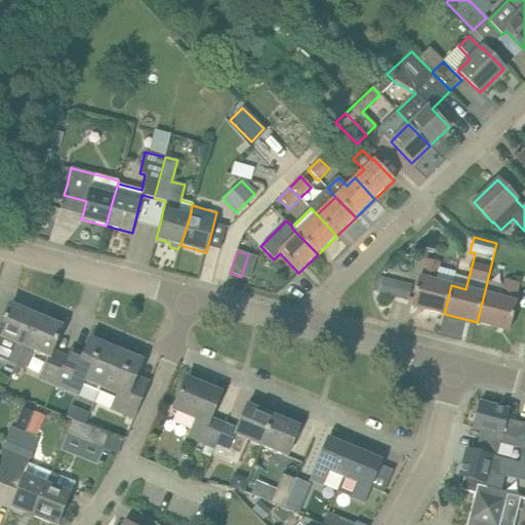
[(444,314),(451,285),(435,281),(440,263),(426,259),(420,278),(418,278),(411,306),(444,314)]
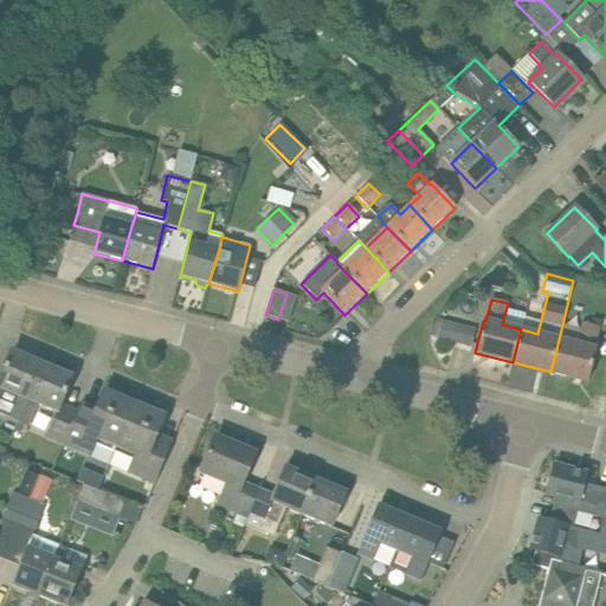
[(442,321),(437,339),(455,343),(459,326),(442,321)]
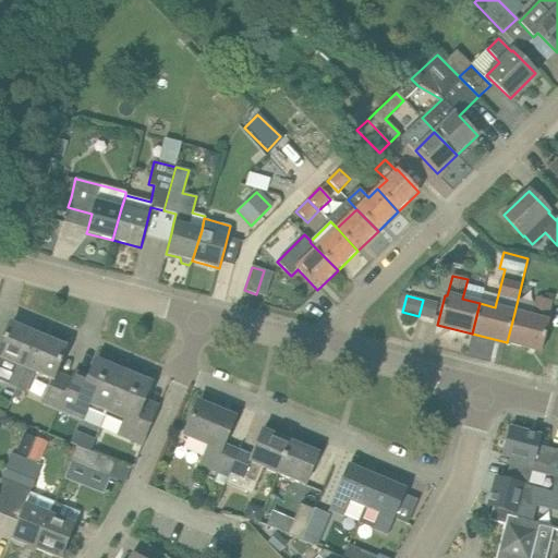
[(514,313),(507,342),(541,351),(548,322),(546,320),(552,301),(536,296),(531,317),(514,313)]
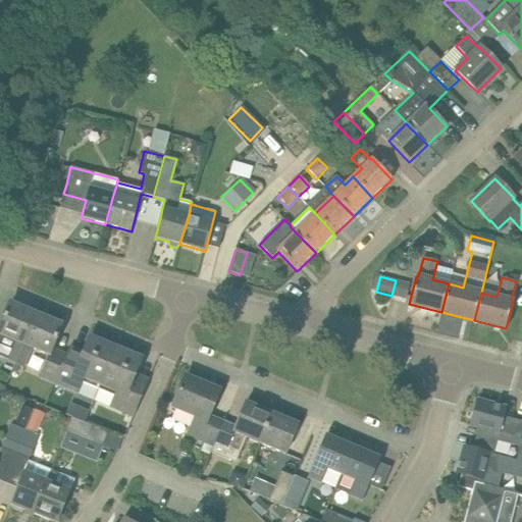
[(7,359),(16,363),(37,314),(9,303),(0,325),(0,333),(15,341),(7,359)]
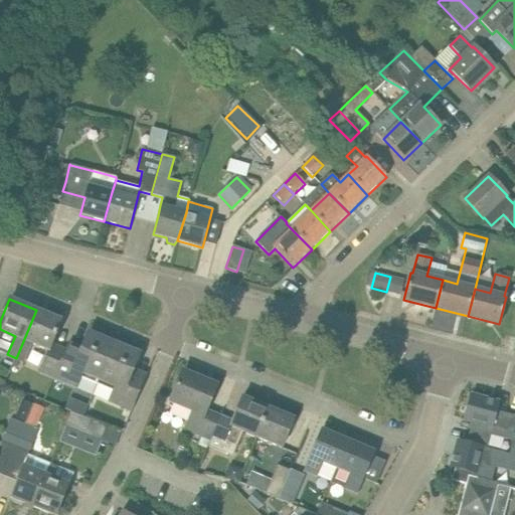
[(36,310),(16,358),(23,361),(32,343),(48,349),(39,372),(53,378),(64,351),(51,344),(61,321),(36,310)]
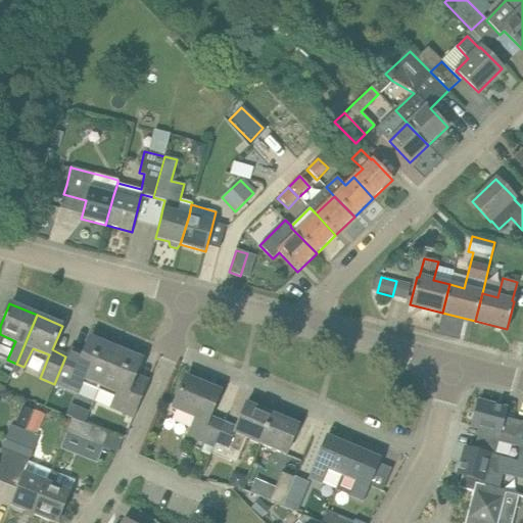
[(83,379),(99,386),(116,348),(90,337),(80,363),(65,357),(54,384),(77,393),(83,379)]
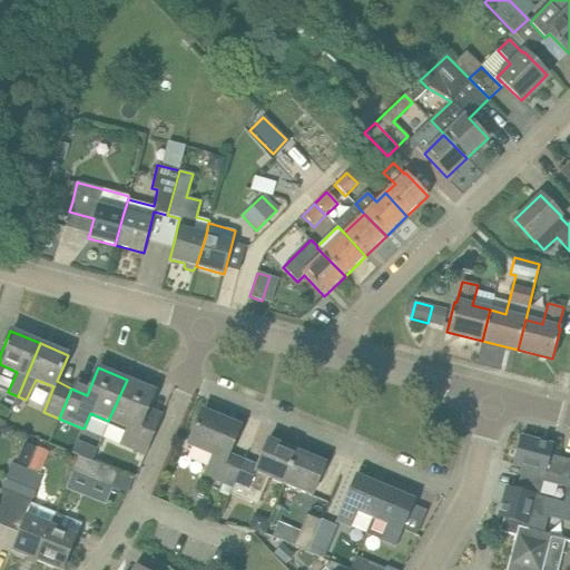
[(127,380),(108,421),(127,429),(120,444),(146,455),(158,425),(144,419),(155,391),(127,380)]
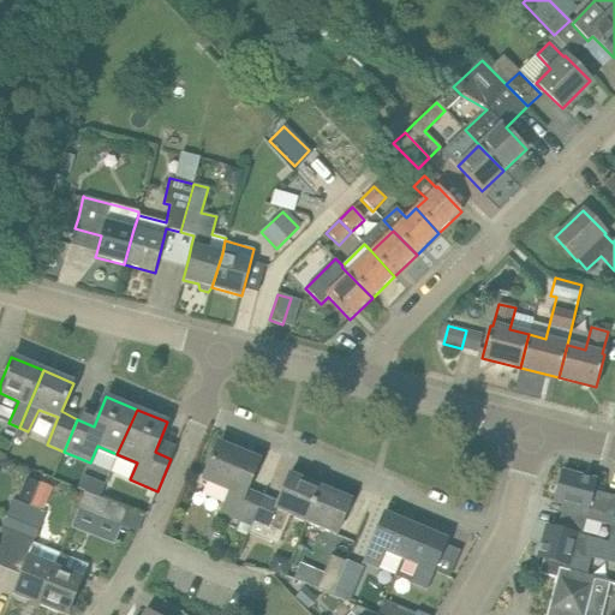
[(251,525),(263,499),(262,499),(245,491),(258,460),(219,443),(203,479),(231,490),(221,513),(240,520),(236,531),(246,536),(251,525)]
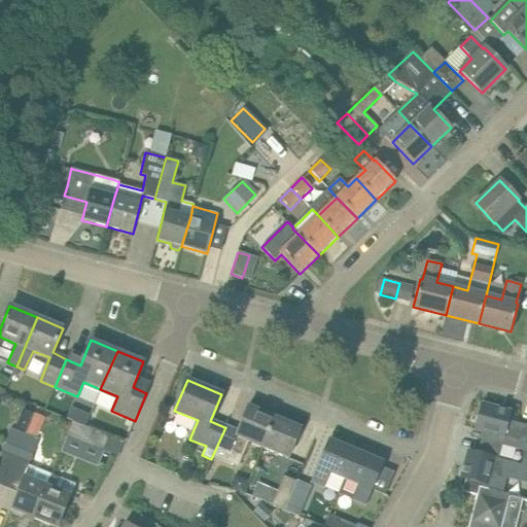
[(481,405),(475,429),(480,430),(483,431),(482,435),(482,436),(479,448),(478,453),(498,459),(501,445),(524,451),(526,440),(526,425),(514,422),(508,421),(511,412),(481,405)]
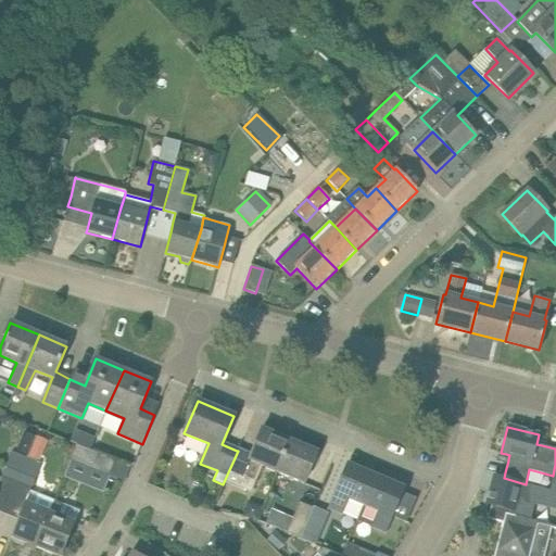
[(238,450),(238,451),(227,475),(227,476),(228,476),(225,482),(251,493),(263,467),(277,474),(285,458),(280,456),(288,439),(262,428),(251,454),(238,450)]
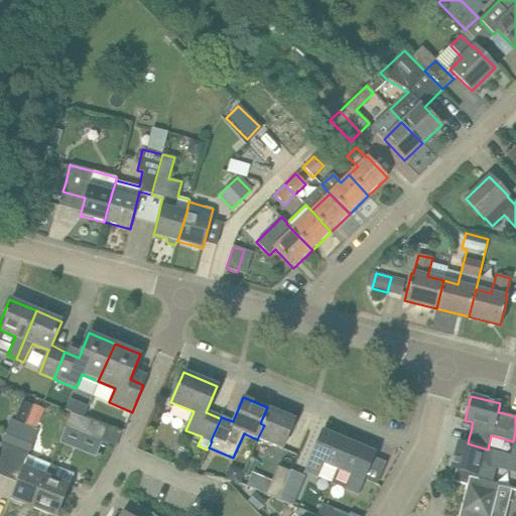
[(294,419),(267,407),(260,423),(264,425),(257,439),(282,449),(294,419)]
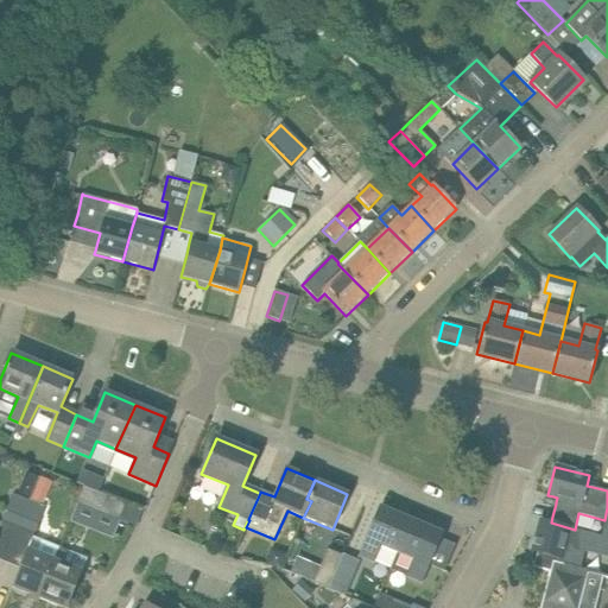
[(83,487),(76,504),(118,521),(125,506),(83,487)]
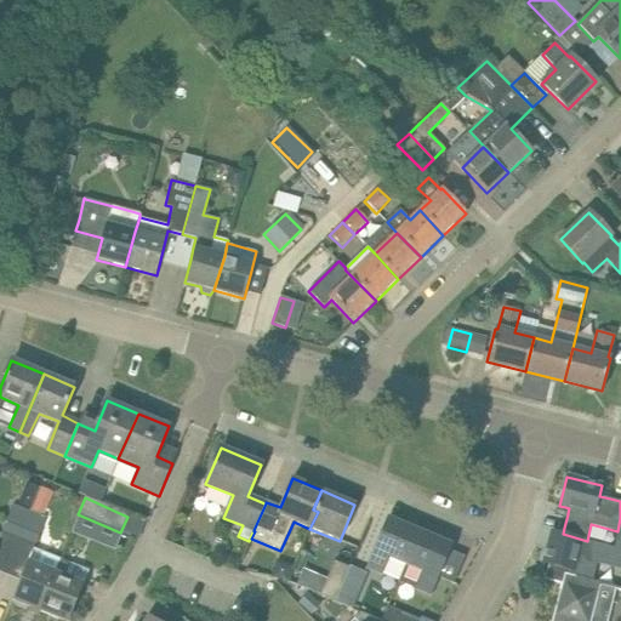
[(0,535),(0,540),(16,547),(30,513),(30,512),(12,505),(0,535)]
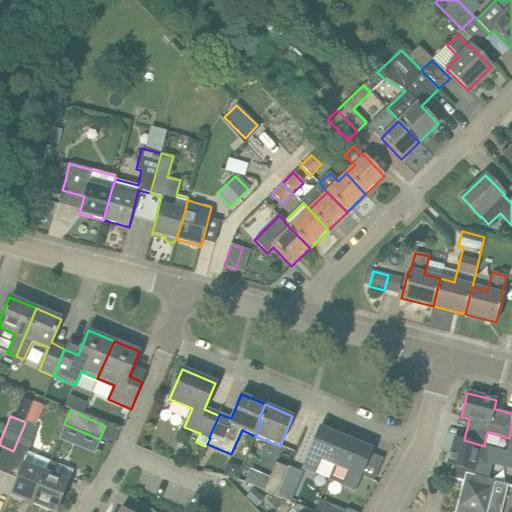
[(25,423),(13,451),(26,456),(37,428),(25,423)]
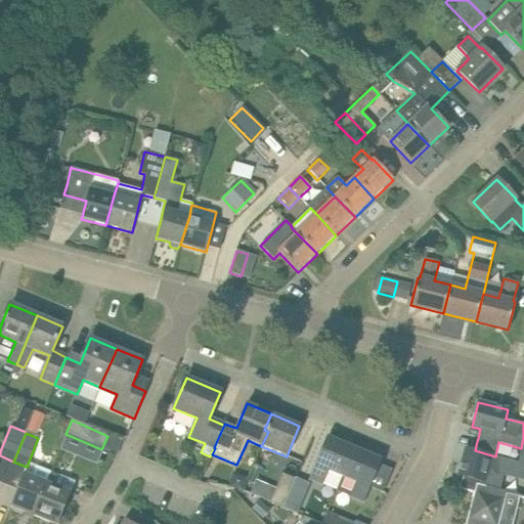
[(318,461),(310,479),(322,484),(337,490),(343,476),(354,448),(328,438),(318,461)]
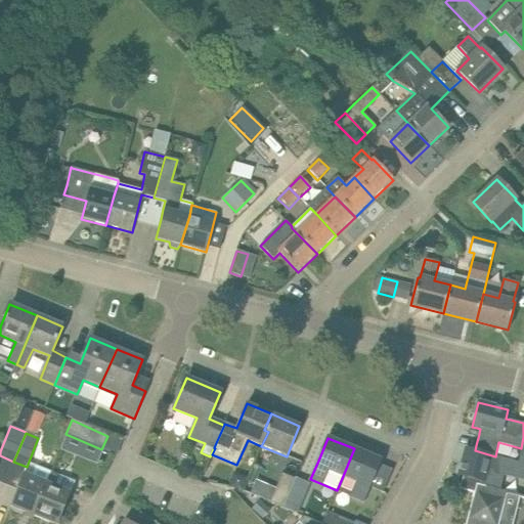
[(354,448),(343,476),(357,482),(352,496),(363,501),(381,460),(354,448)]
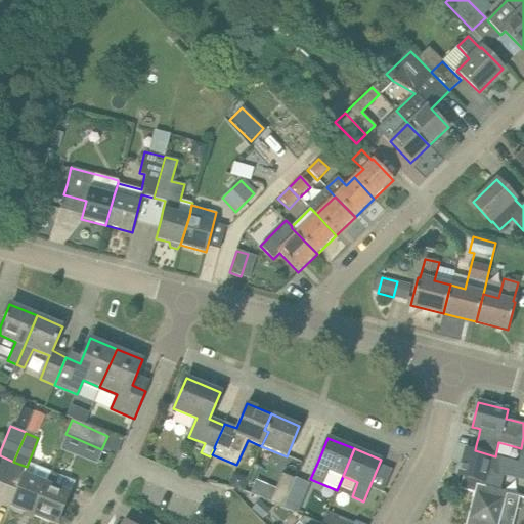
[(467,448),(460,476),(463,477),(478,480),(477,484),(499,490),(500,490),(504,475),(523,480),(523,464),(518,463),(495,456),(475,450),(467,448)]
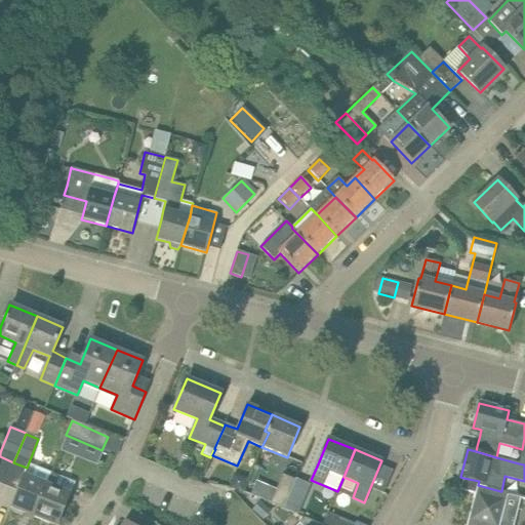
[(10,508),(34,517),(51,473),(34,465),(29,477),(24,475),(10,508)]
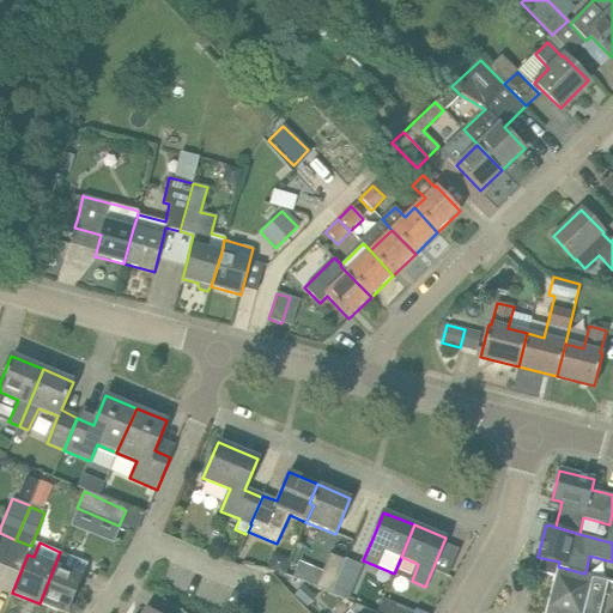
[(60,552),(40,604),(64,612),(73,612),(77,606),(72,604),(83,577),(82,576),(86,563),(60,552)]
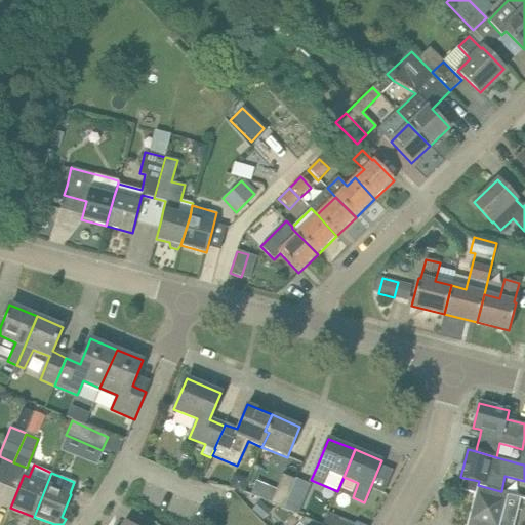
[(283,509),(295,480),(282,475),(270,502),(283,509)]
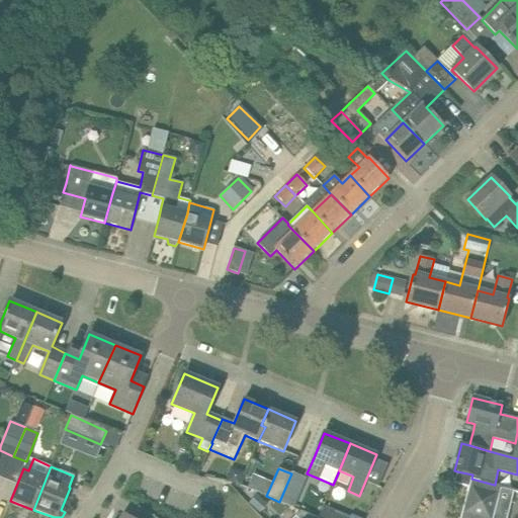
[(291,473),(279,502),(293,508),(307,478),(292,471),(291,473)]
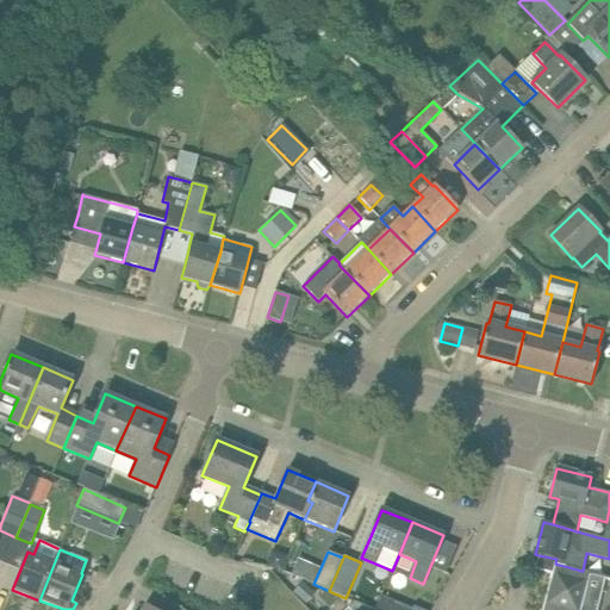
[(539,555),(535,568),(552,573),(542,609),(596,609),(605,578),(582,571),(555,564),(556,559),(539,555)]
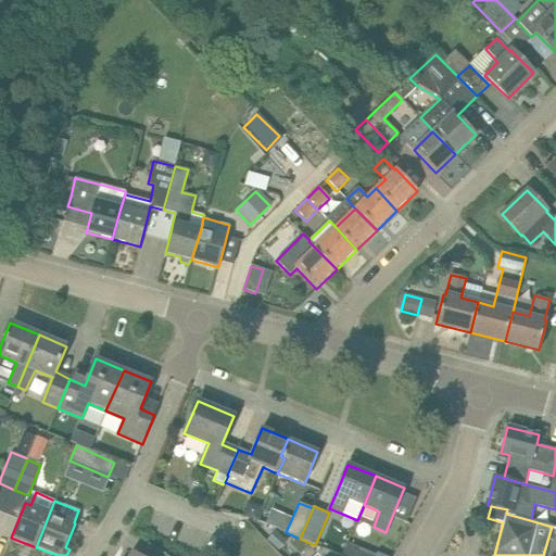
[(285,530),(290,516),(269,508),(265,522),(285,530)]
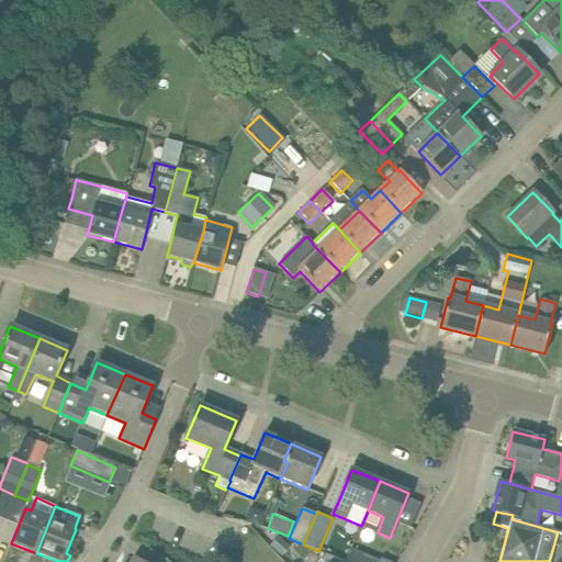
[(346,561),(379,561),(380,561),(351,549),(346,561)]
